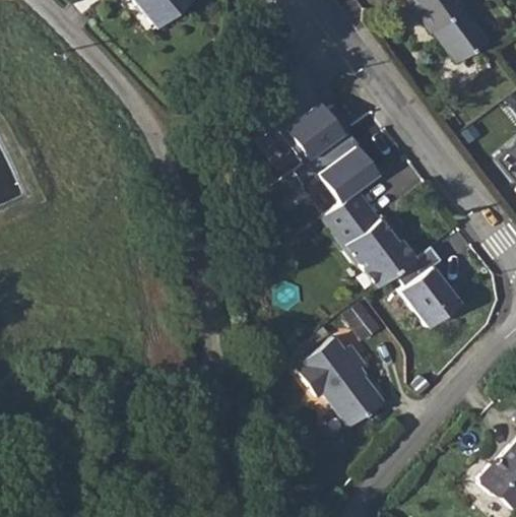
[(134,0),(160,30),(194,3),(191,0),(134,0)]
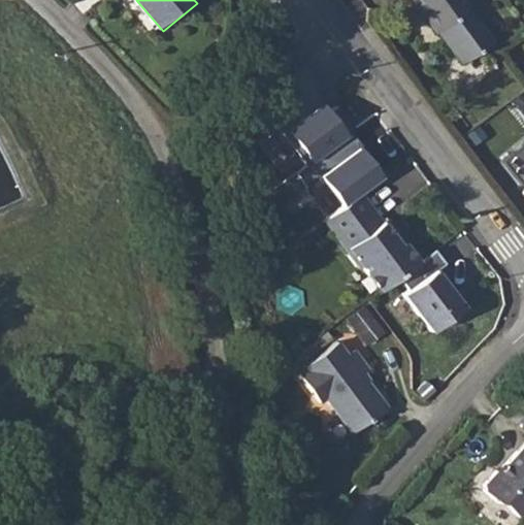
[(467,0),(414,0),(440,36),(444,34),(466,65),(496,44),(473,13),(477,11),(467,0)]
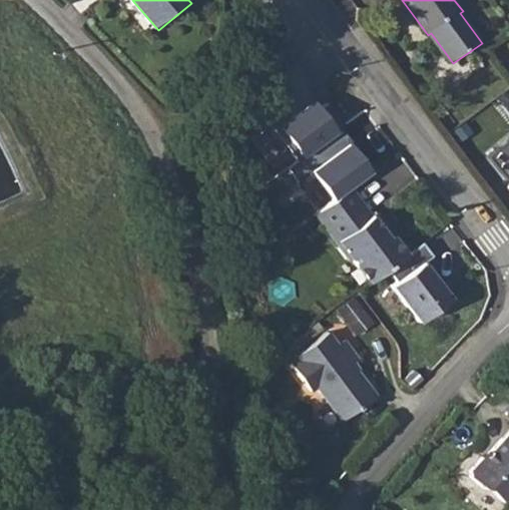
[(211,107),(199,110),(203,123),(214,119),(211,107)]
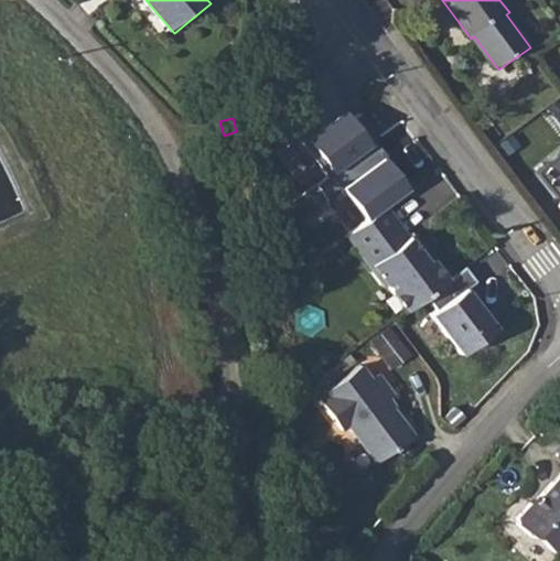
[(336,131),(273,160),(289,193),(352,164),(336,131)]
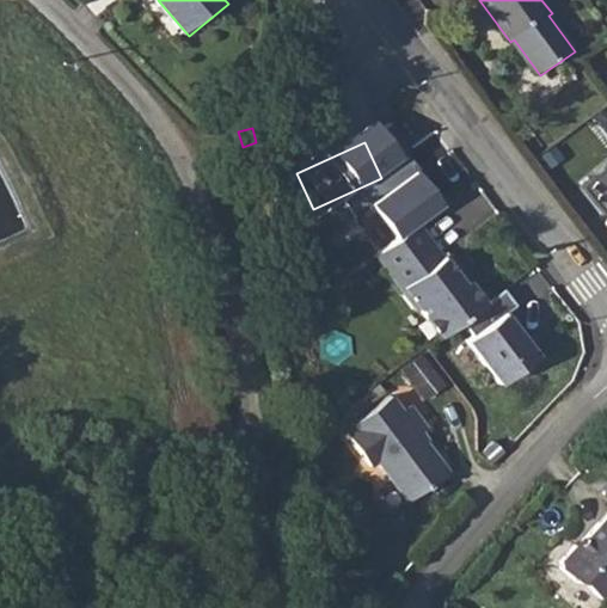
[(453,255),(429,222),(382,257),(423,312),(425,309),(447,338),(496,302),(478,278),(473,282),(466,272),(471,269),(458,251),(453,255)]
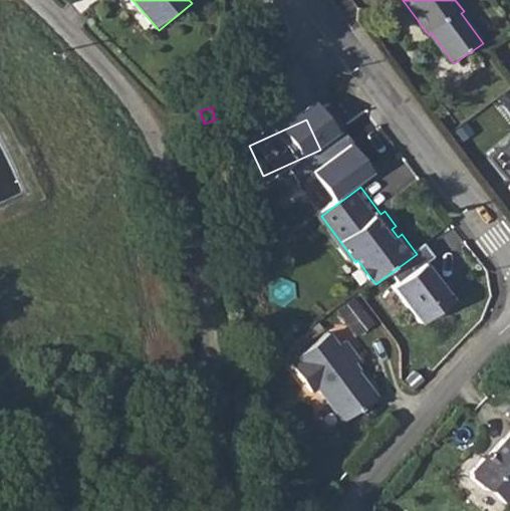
[(342,311),(362,338),(378,325),(358,298),(342,311)]
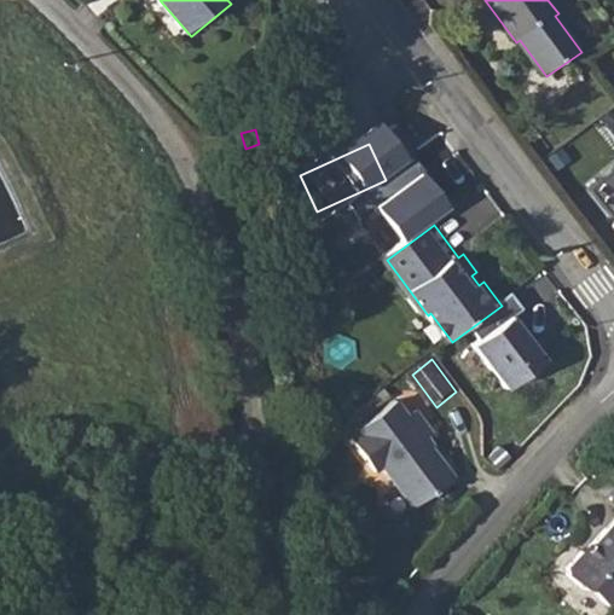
[(360,437),(355,440),(380,474),(386,470),(417,509),(455,480),(426,442),(434,436),(417,413),(409,419),(398,405),(358,434),(360,437)]
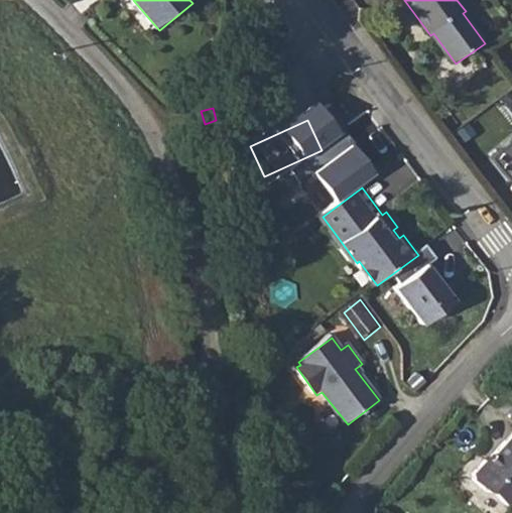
[(471,476),(470,485),(481,496),(487,493),(504,507),(511,498),(511,437),(485,469),(480,465),(471,476)]
